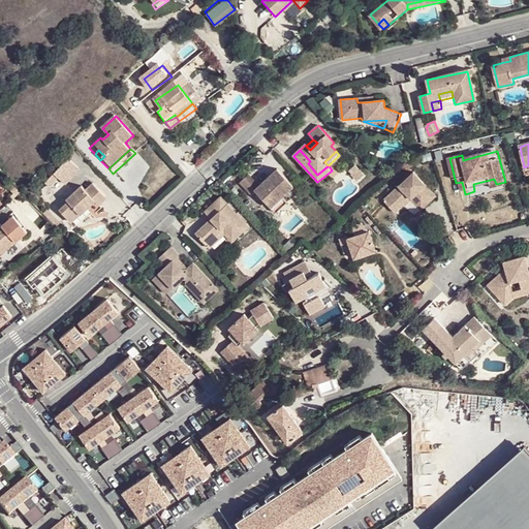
[(52,170),(65,182),(79,166),(65,155),(52,170)]
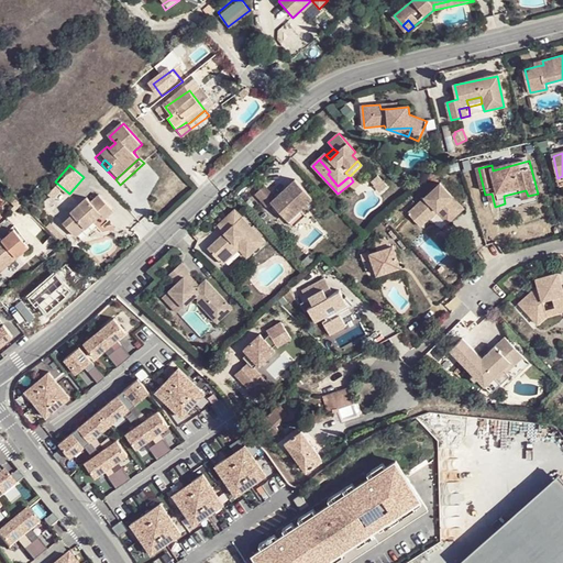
[(294,181),(287,188),(290,192),(283,200),(278,196),(269,205),(287,223),(302,209),(312,200),(294,181)]
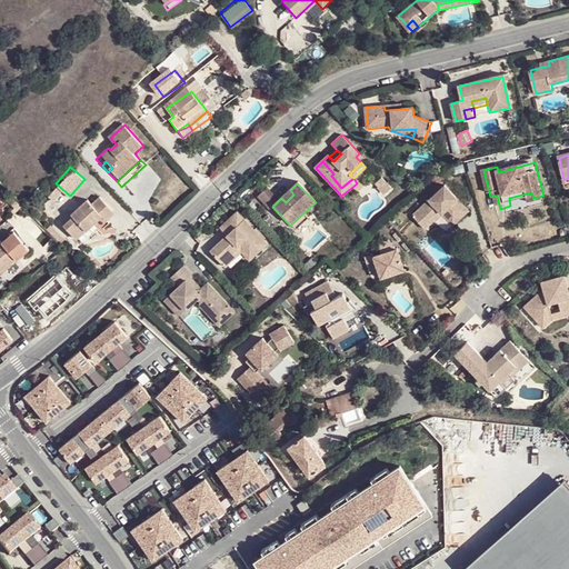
[(413,218),(422,227),(438,212),(443,217),(452,227),(468,212),(445,189),(413,218)]
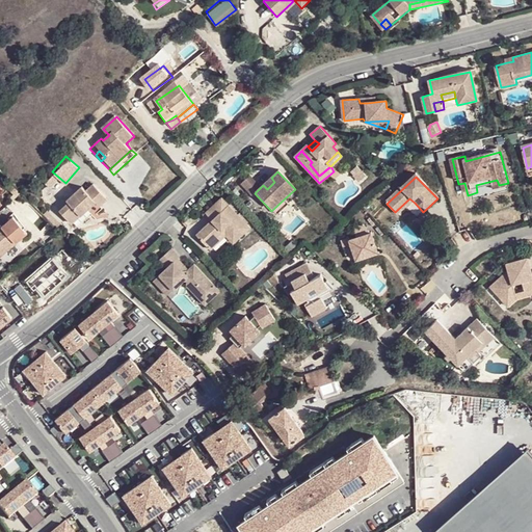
[(274,182),(271,178),(263,185),(267,189),(274,182)]
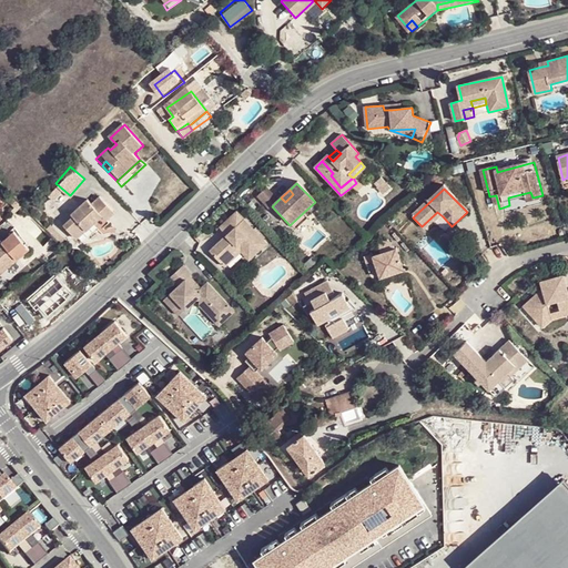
[(530,192),(508,198),(509,205),(533,198),(530,192)]
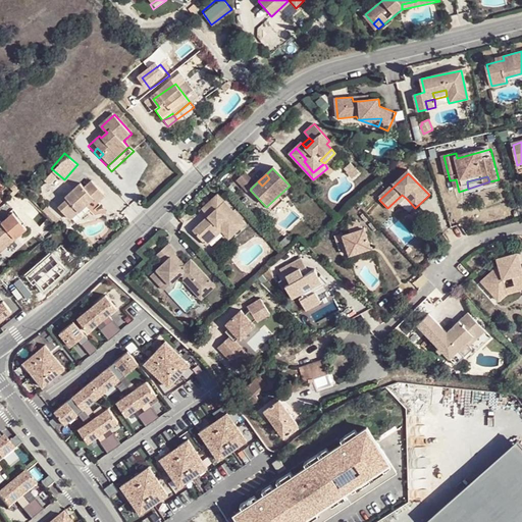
[(92,193),(98,200),(105,194),(93,179),(86,187),(81,181),(65,196),(68,199),(60,207),(71,218),(87,203),(84,200),(92,193)]
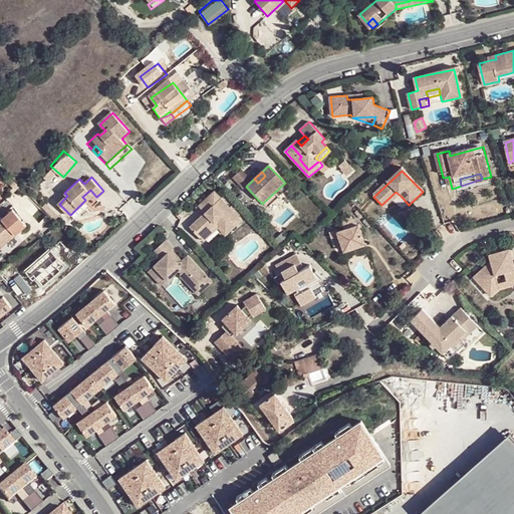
[(491,177),(482,179),(483,187),(492,185),(491,177)]
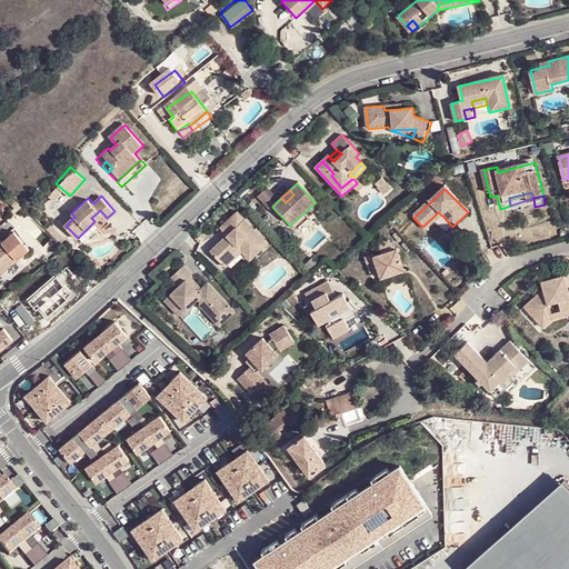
[(82,242),(107,218),(100,210),(91,218),(95,221),(78,238),(82,242)]
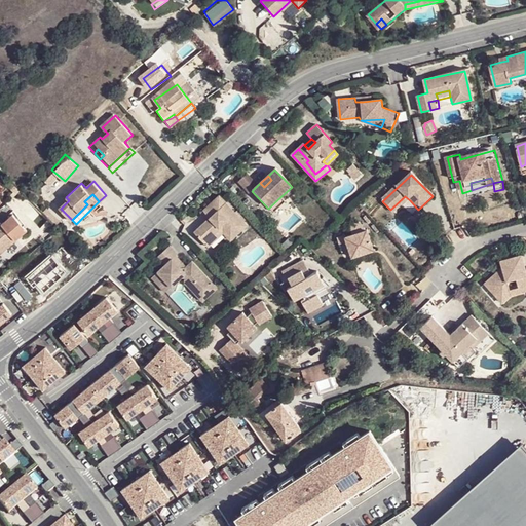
[(289,202),(283,195),(268,209),(274,215),(289,202)]
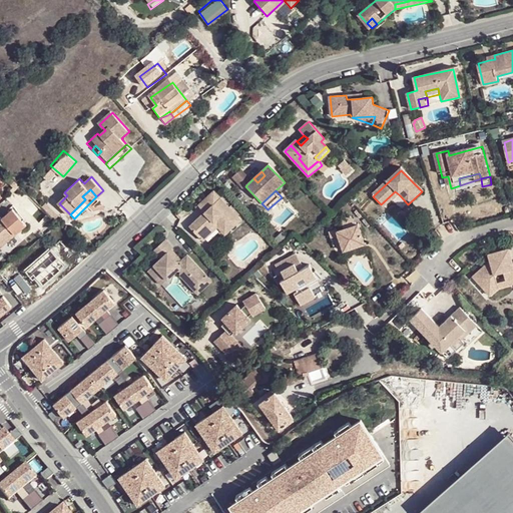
[(395,191),(381,204),(384,208),(400,195),(395,191)]
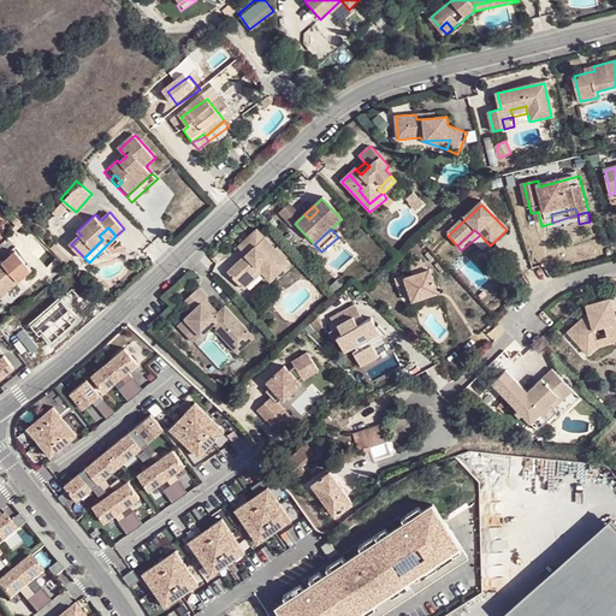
[(258,232),(242,247),(254,261),(249,265),(244,260),(229,276),(238,286),(259,267),(264,272),(274,283),(279,277),(274,272),(286,260),(258,232)]
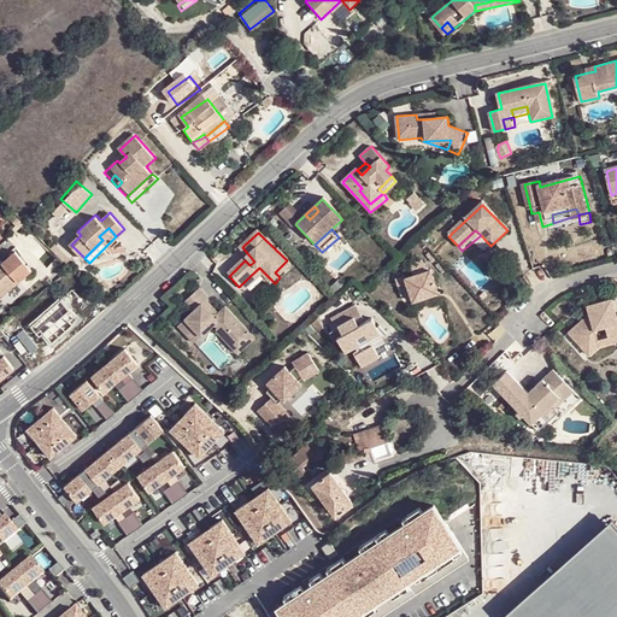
[(254,262),(242,247),(238,252),(245,260),(250,265),(254,262)]
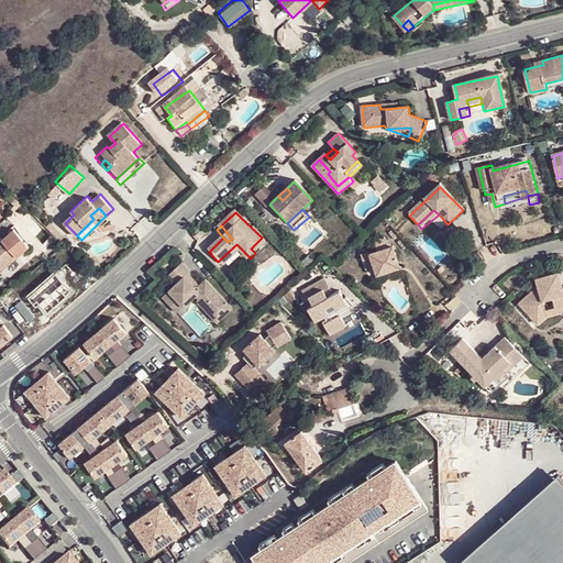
[(32,252),(14,231),(0,242),(0,271),(8,265),(10,267),(32,252)]
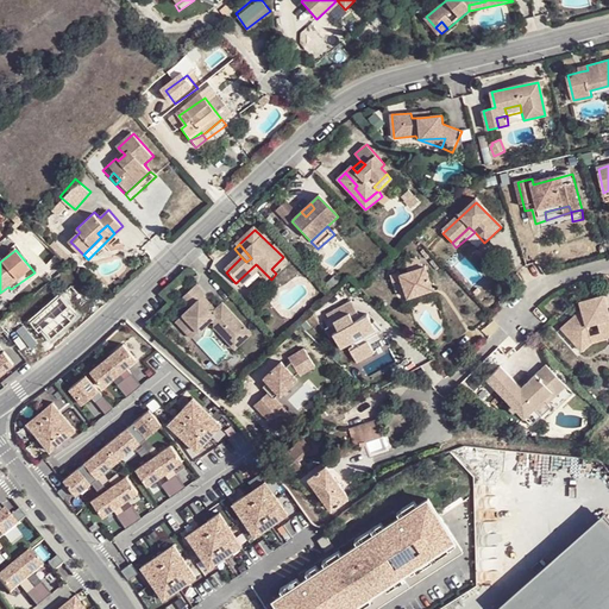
[(271,269),(276,274),(289,263),(283,257),(271,269)]
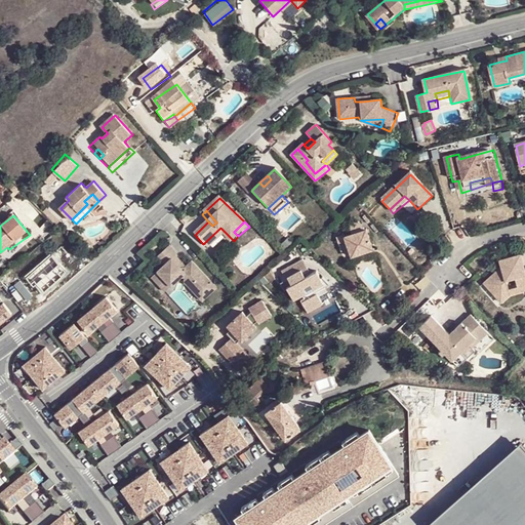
[(220,228),(203,244),(206,248),(219,236),(225,232),(220,228)]
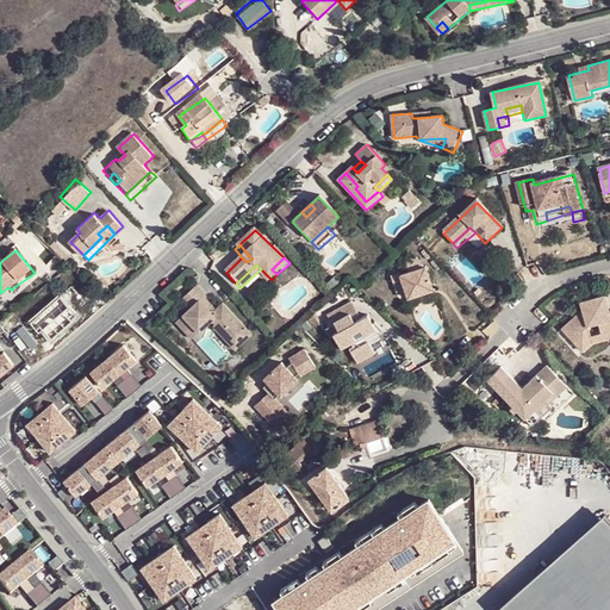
[(272,280),(261,269),(255,274),(266,285),(272,280)]
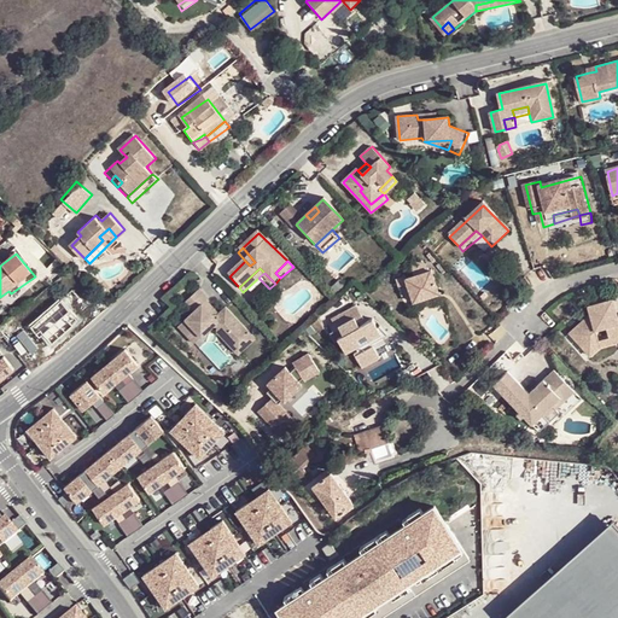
[(437,297),(429,273),(403,280),(403,279),(395,281),(398,291),(408,289),(414,304),(437,297)]
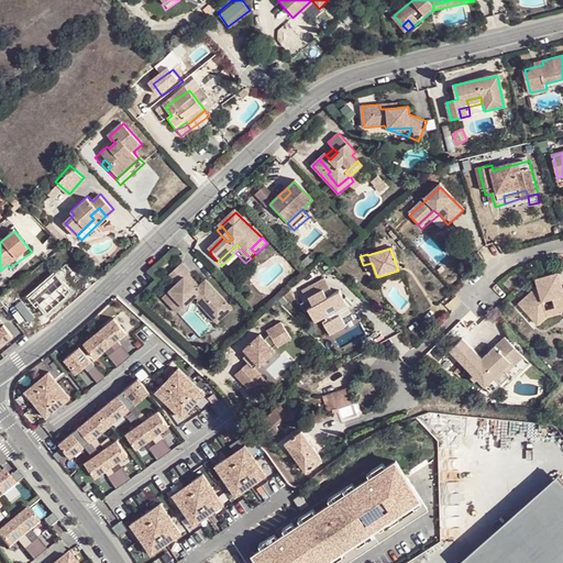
[(185,276),(189,272),(190,271),(183,263),(169,275),(177,283),(162,298),(170,307),(177,300),(183,308),(190,300),(198,302),(196,305),(208,317),(224,302),(203,280),(199,284),(196,287),(185,276)]
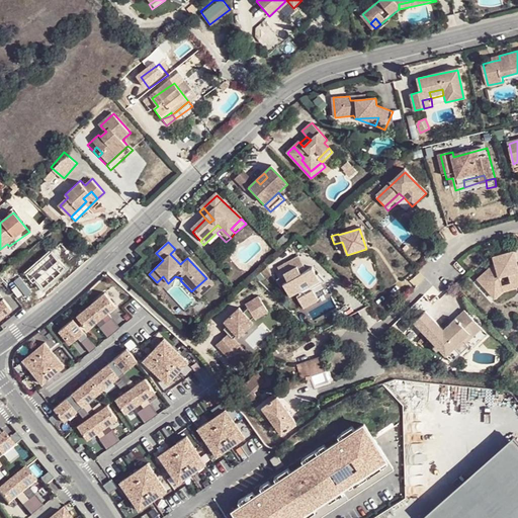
[(45,288),(62,270),(54,263),(59,259),(49,250),(41,258),(49,265),(36,278),(45,288)]
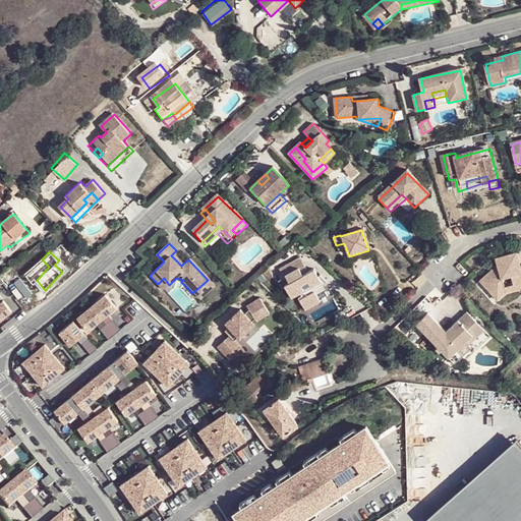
[(184,263),(175,251),(171,255),(181,266),(184,263)]
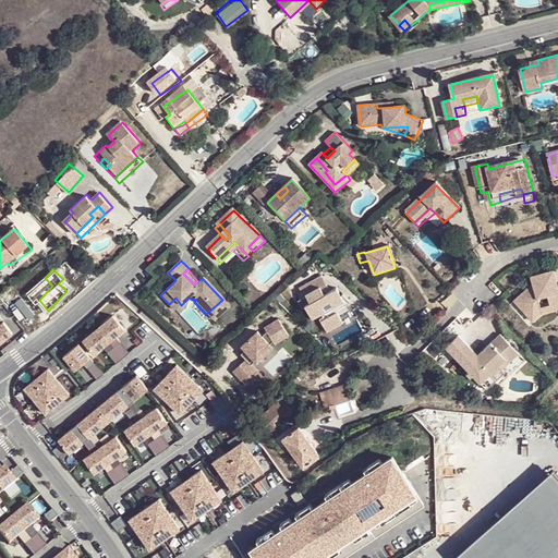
[(557,286),(553,270),(545,273),(550,289),(557,287),(557,286)]
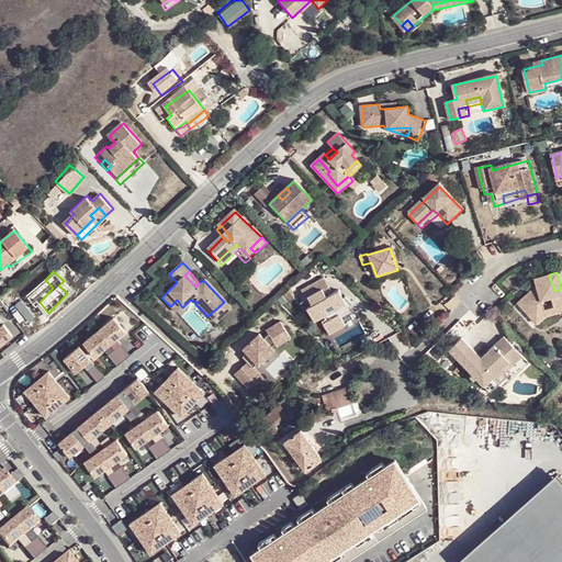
[(561,289),(554,291),(549,274),(535,279),(538,285),(515,302),(525,316),(535,308),(548,298),(552,307),(554,313),(561,311),(561,289)]
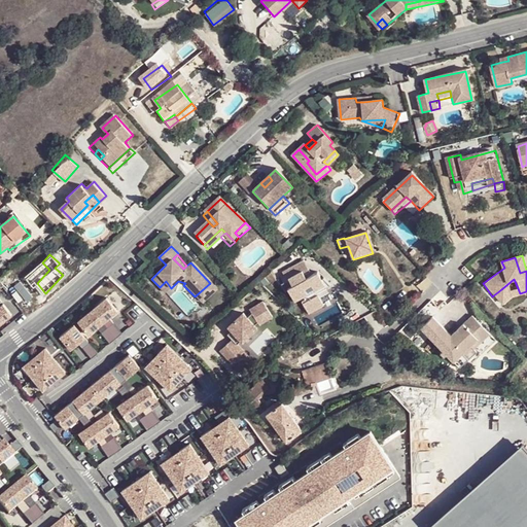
[(305,275),(297,264),(287,270),(289,274),(284,277),(281,278),(284,283),(281,285),(285,292),(288,291),(294,302),(303,297),(305,301),(302,303),(309,315),(323,307),(317,294),(330,286),(318,281),(316,282),(312,275),(302,281),(300,278),(305,275)]
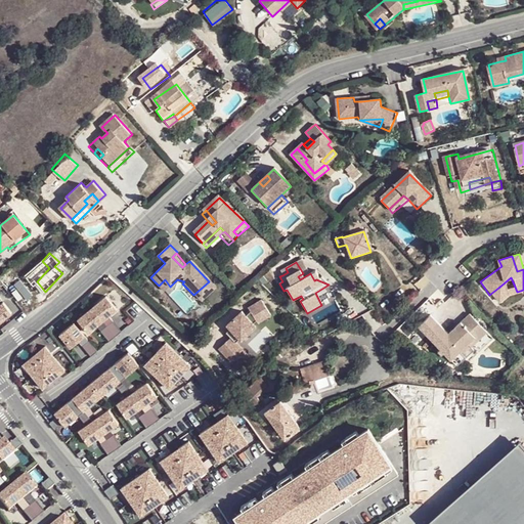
[(13,282),(26,298),(31,294),(19,278),(13,282)]
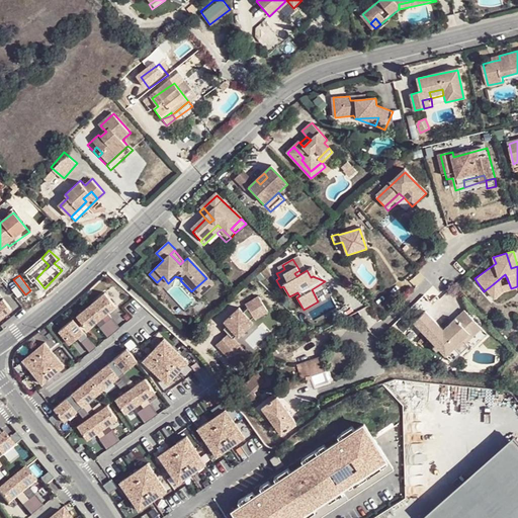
[(163,276),(157,282),(163,288),(168,283),(163,276)]
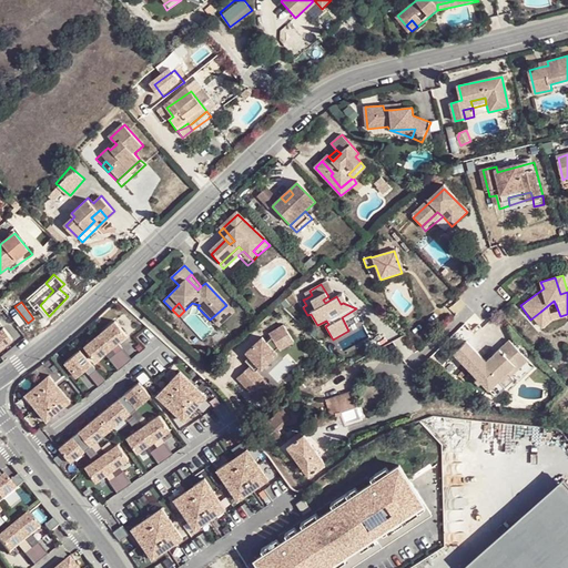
[(226,305),(210,320),(217,327),(233,312),(226,305)]
